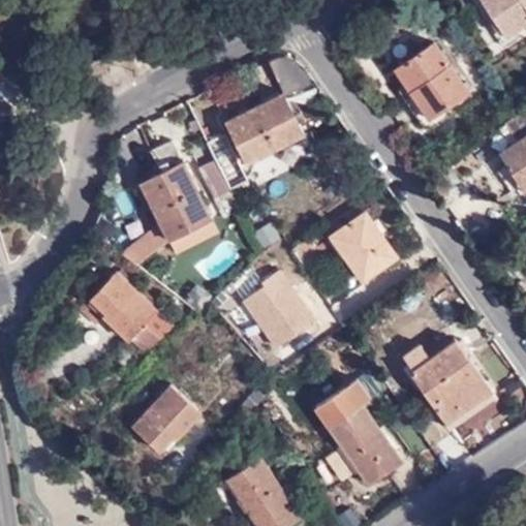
[(525,0),(468,0),(500,47),(508,41),(506,38),(525,26),(525,0)]
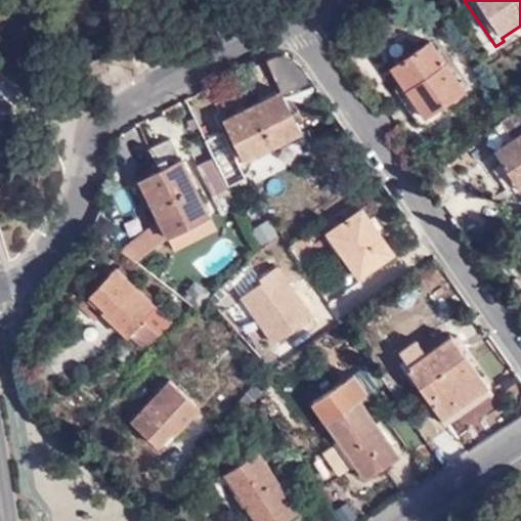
[(431,44),(390,71),(423,121),(463,94),(431,44)]
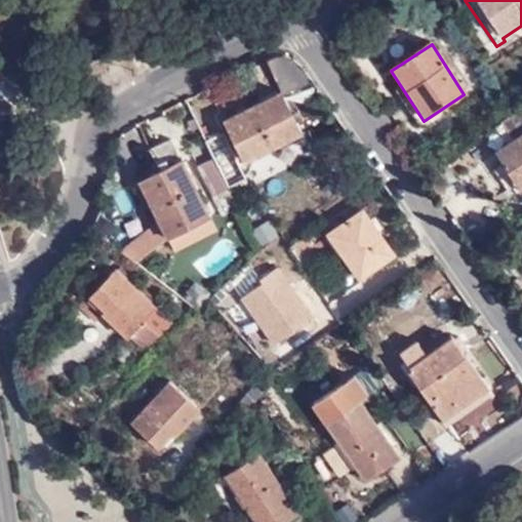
[(286,90),(225,121),(246,165),(303,137),(291,113),(297,111),(286,90)]
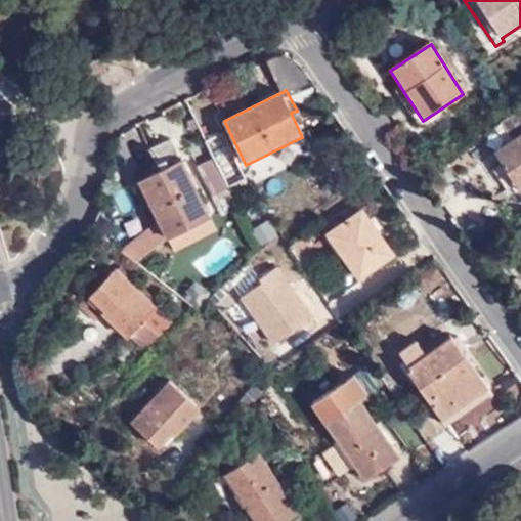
[(520,114),(501,127),(511,144),(492,157),(515,189),(520,184),(520,114)]
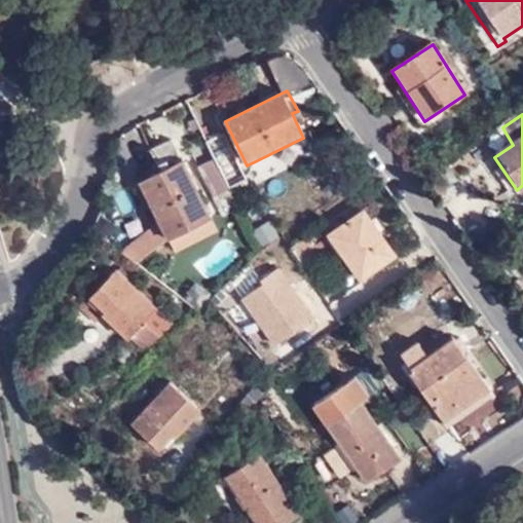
[(231,152),(214,160),(228,189),(246,181),(231,152)]
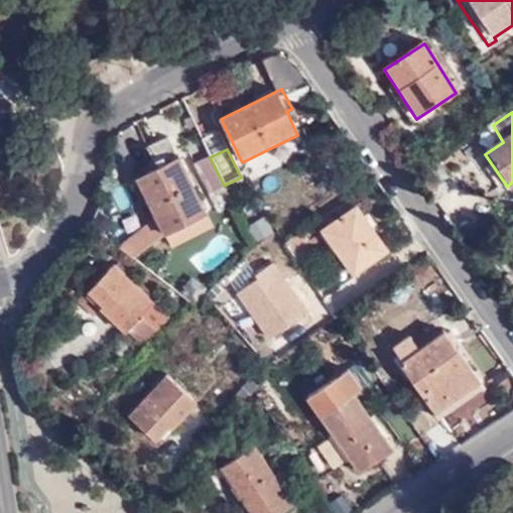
[(224,185),(210,157),(193,165),(208,194),(224,185)]
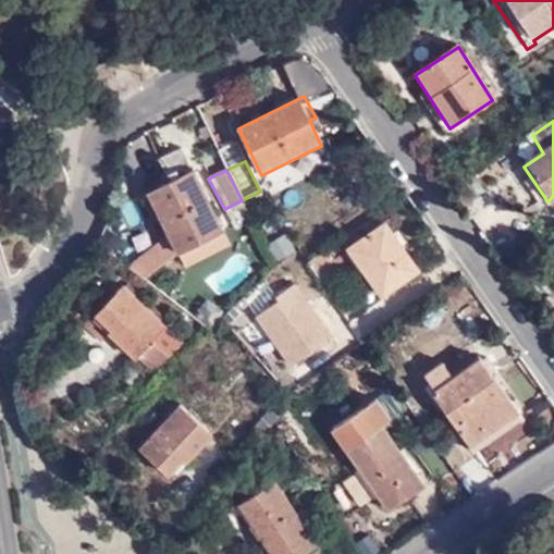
[(169,176),(144,188),(177,255),(222,232),(193,171),(171,183),(169,176)]
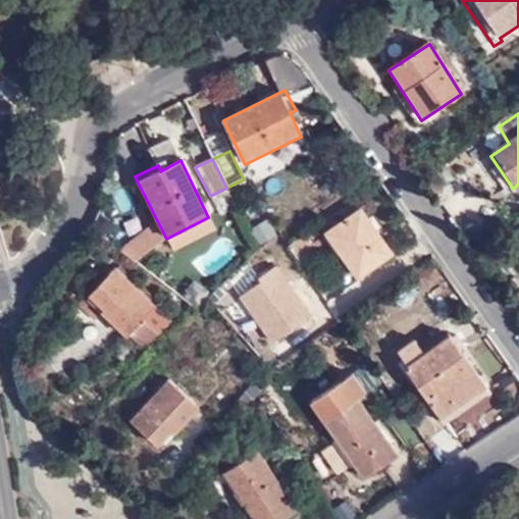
[(352,204),(325,223),(330,230),(328,232),(344,255),(340,258),(355,280),(391,257),(359,211),(357,212),(352,204)]
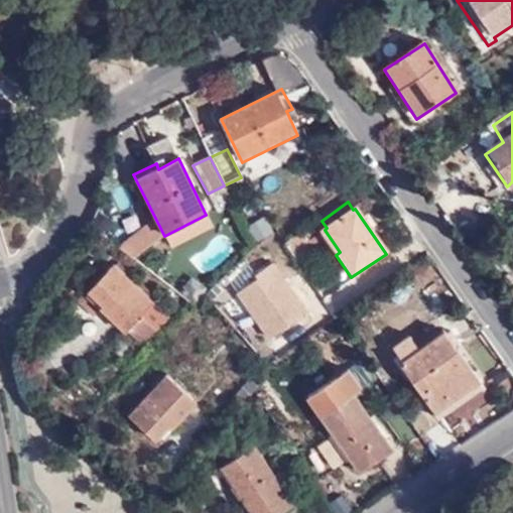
[(115,265),(89,292),(103,305),(100,308),(125,333),(139,318),(154,303),(115,265)]
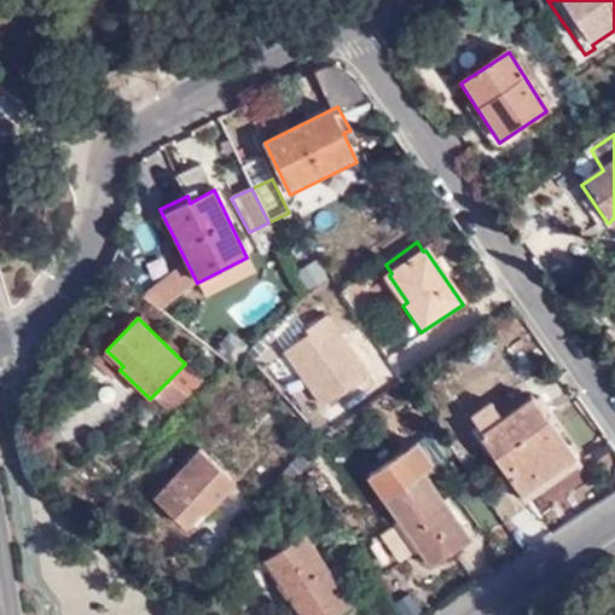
[(230,370),(243,348),(224,336),(210,358),(230,370)]
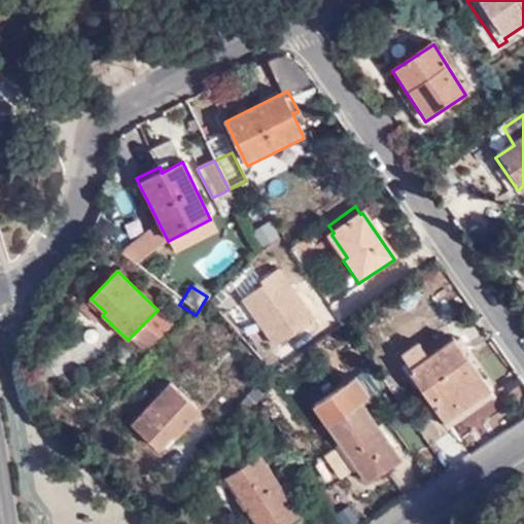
[(105,312),(91,299),(78,310),(93,324),(102,315),(105,312)]
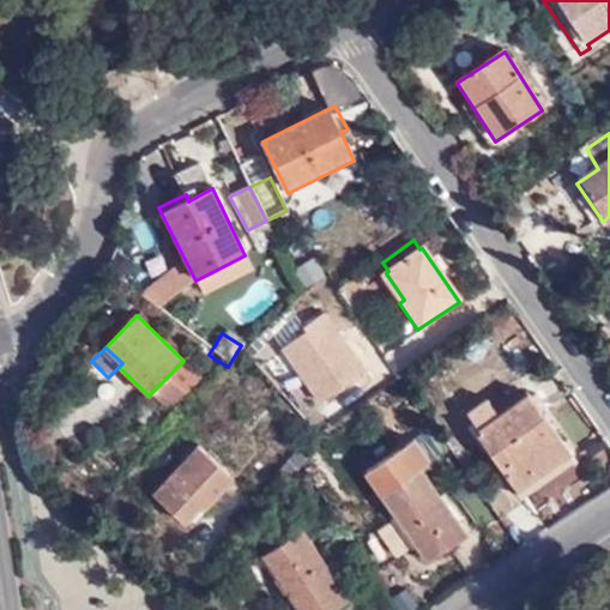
[(186,399),(165,379),(149,396),(168,415),(186,399)]
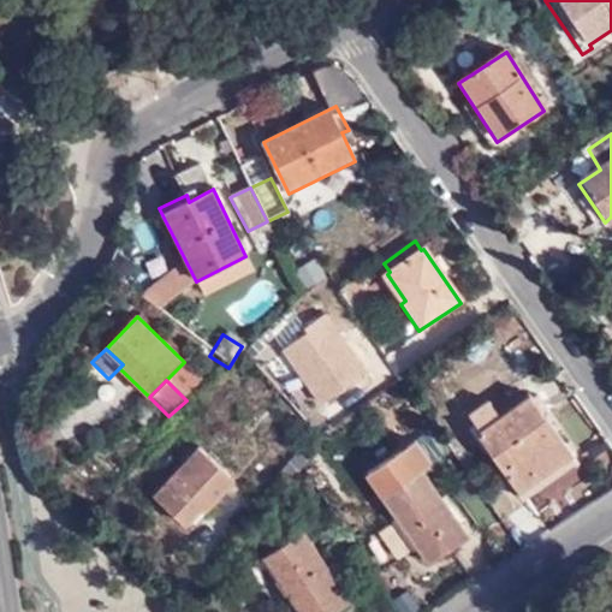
[(529,397),(476,434),(520,495),(570,459),(529,397)]
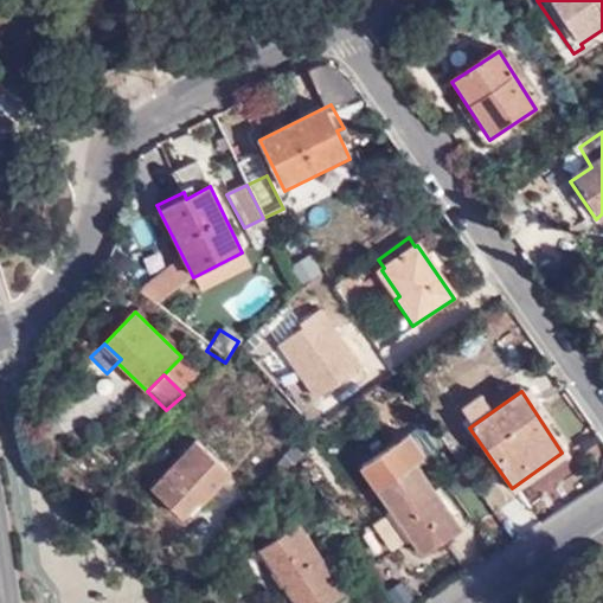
[(194,443),(151,489),(180,518),(199,500),(203,504),(231,475),(194,443)]
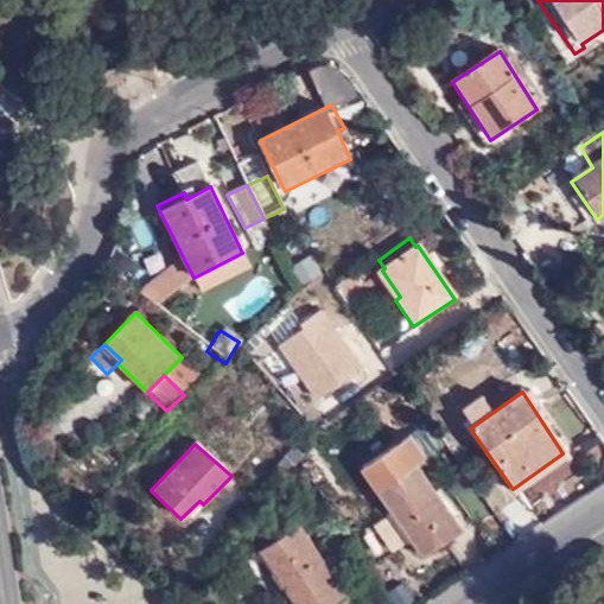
[(414,466),(374,493),(420,558),(459,533),(414,466)]
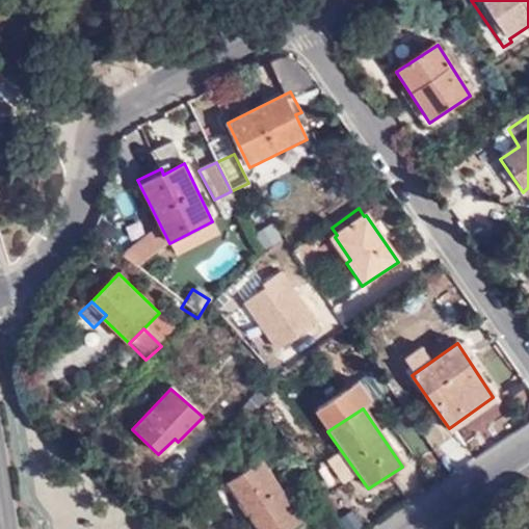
[(260,461),(230,482),(248,511),(245,512),(256,528),(289,528),(300,522),(260,461)]
